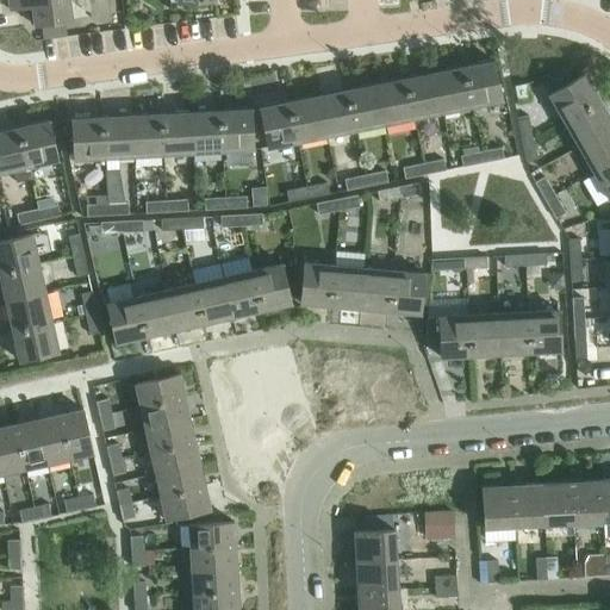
[(69,0),(7,0),(10,11),(31,7),(33,25),(73,20),(69,0)]
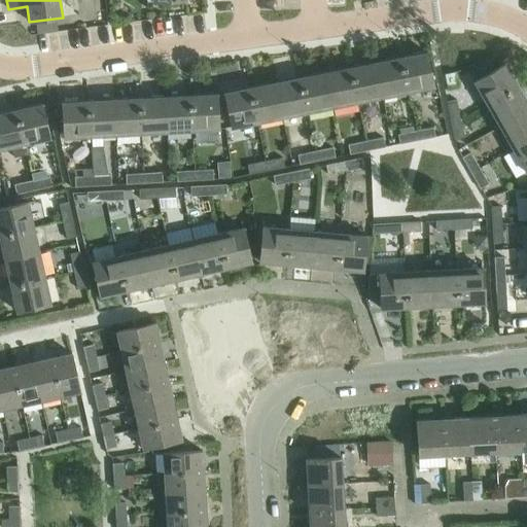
[(426,53),(400,58),(408,93),(433,88),(426,53)]
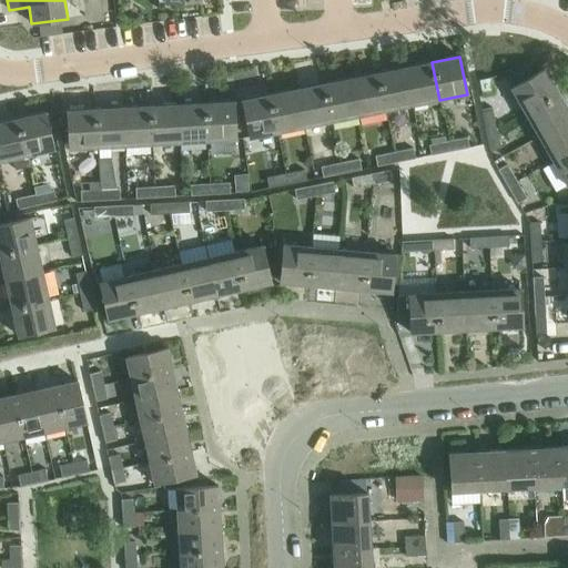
[(432,62),(405,68),(412,105),(439,100),(432,62)]
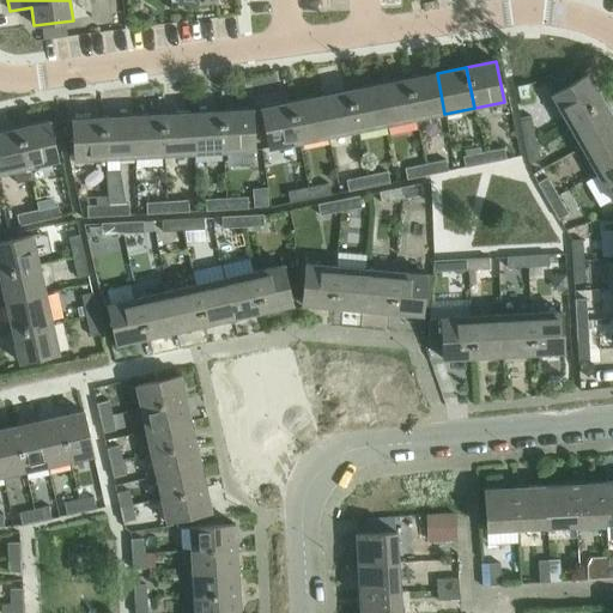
[(437,73),(407,79),(416,119),(444,114),(437,73)]
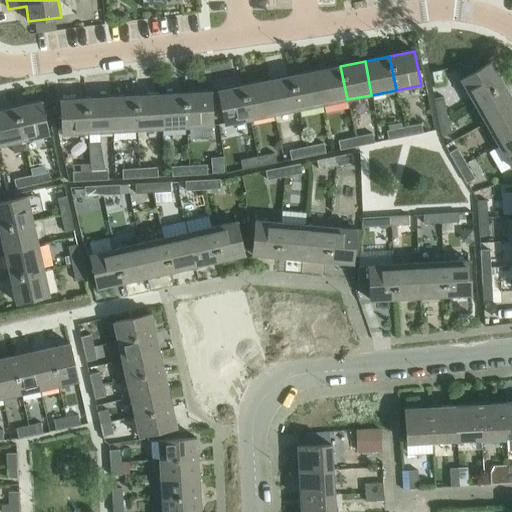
[(460,79),(473,102),(503,84),(490,62),(460,79)]
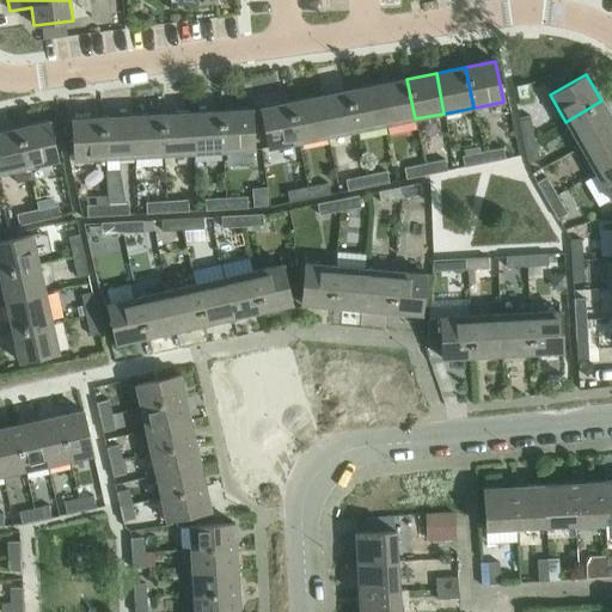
[(407,79),(378,85),(386,124),(415,118),(407,79)]
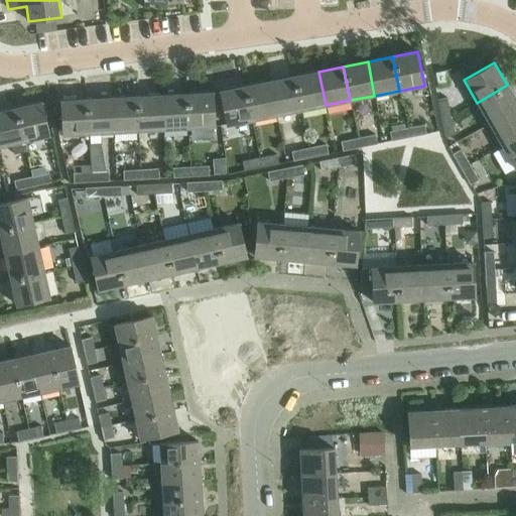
[(318,72),(294,77),(300,110),(326,105),(318,72)]
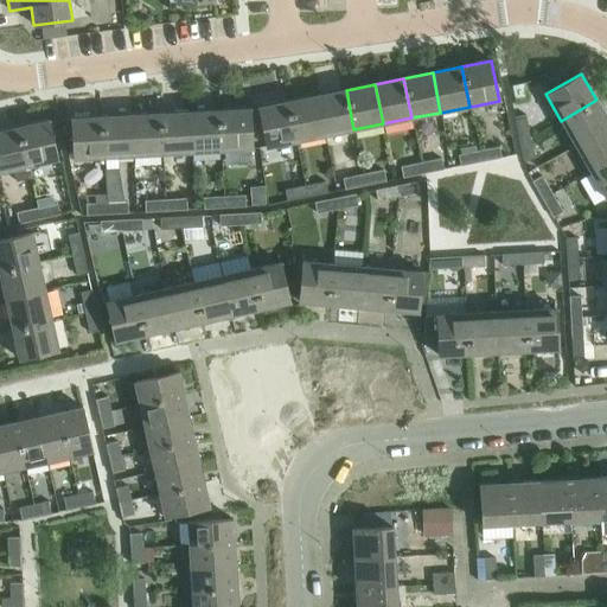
[(525,97),(523,84),(512,87),(516,100),(525,97)]
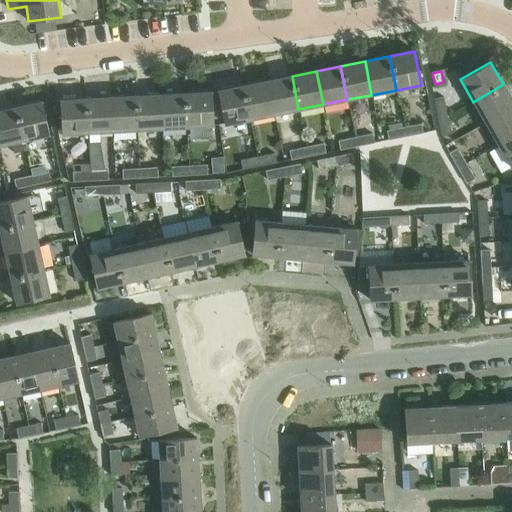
[(292,76),(267,81),(274,114),(298,109),(292,76)]
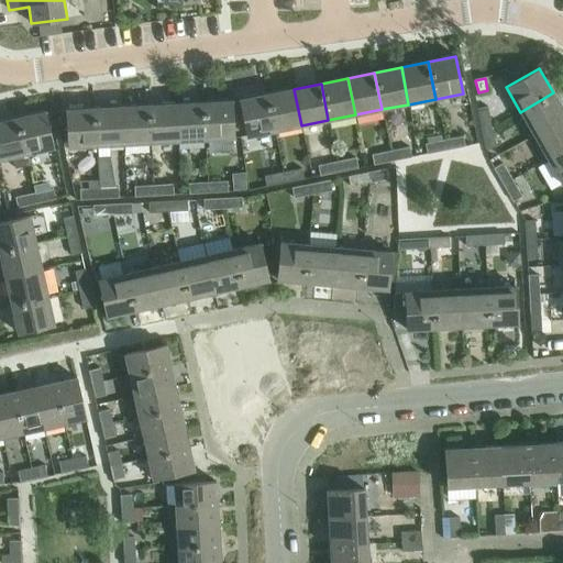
[(294,89),(267,95),(275,131),(301,125),(294,89)]
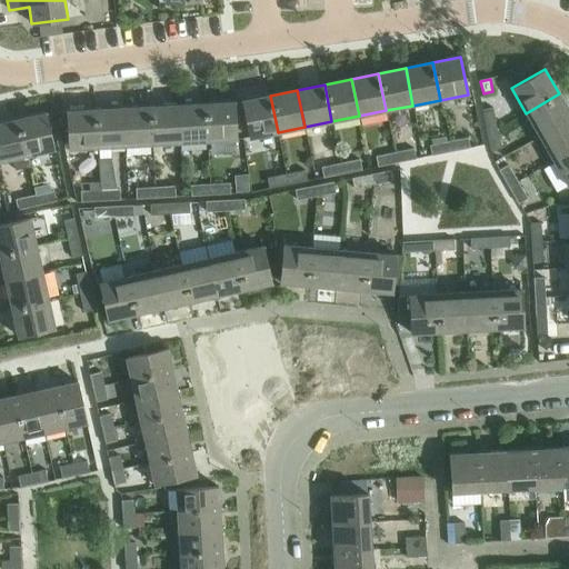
[(568,111),(559,93),(526,113),(539,137),(568,119),(568,111)]
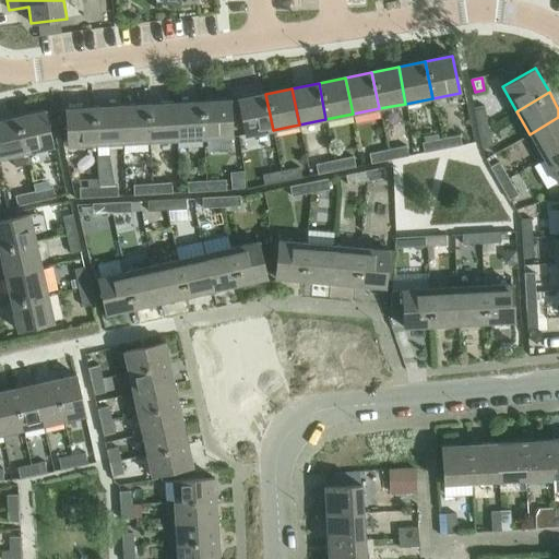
[(273,130),(265,94),(238,99),(245,135),(273,130)]
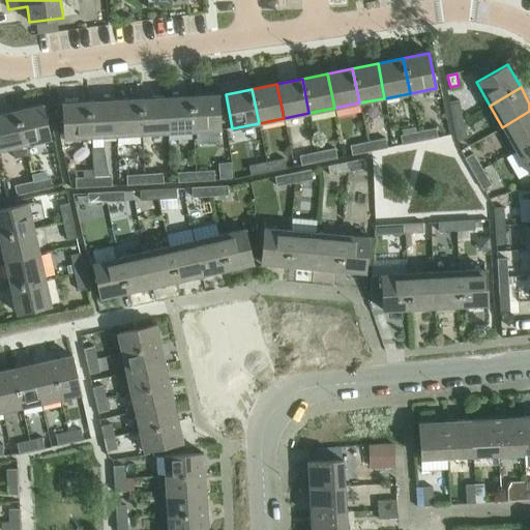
[(217,95),(192,96),(194,131),(219,130),(217,95)]
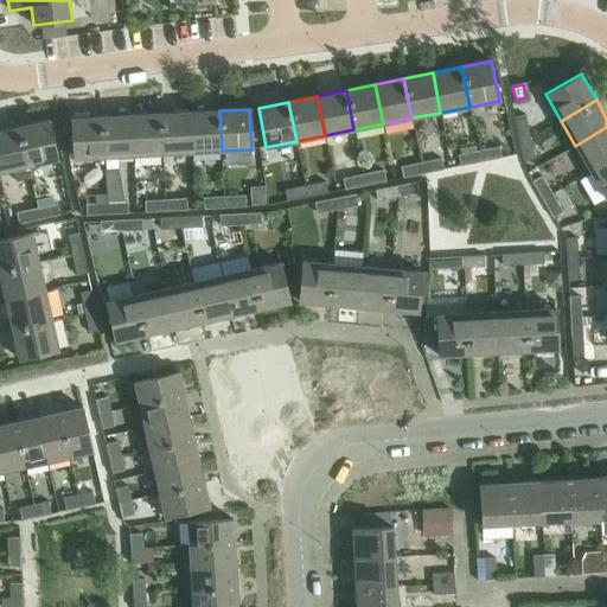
[(219,110),(190,112),(192,153),(222,151),(219,110)]
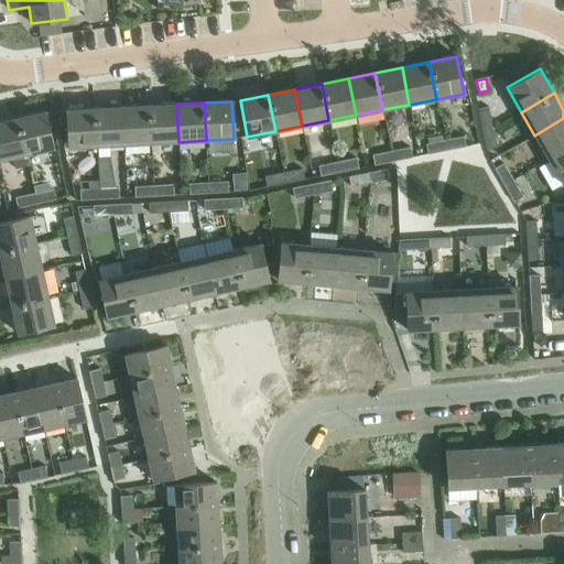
[(176,104),(149,106),(151,143),(179,142),(176,104)]
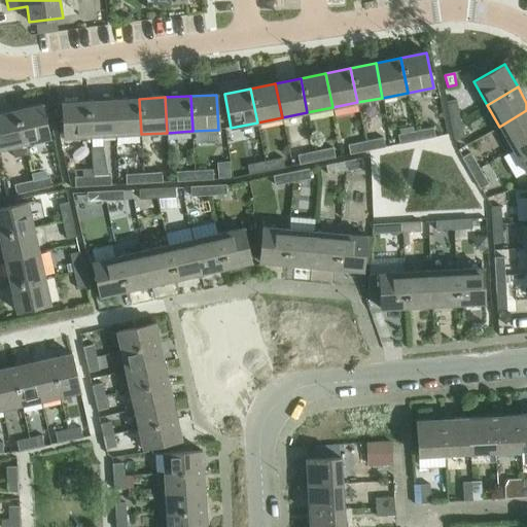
[(139,99),(113,100),(115,135),(141,134),(139,99)]
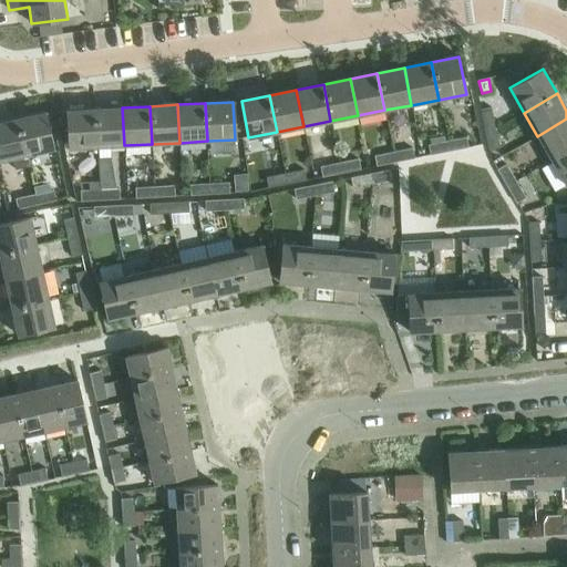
[(122,107),(94,110),(96,147),(124,145),(122,107)]
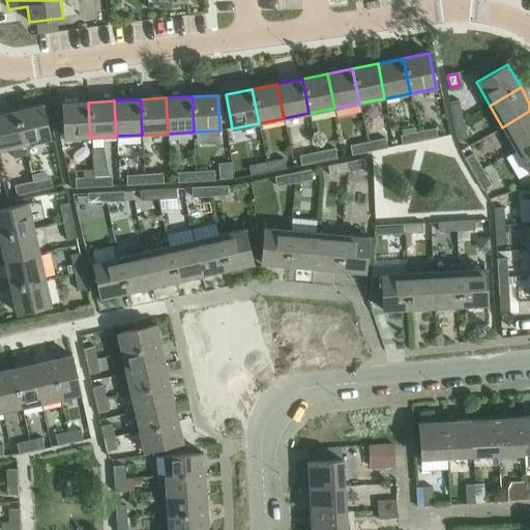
[(90,138),(88,102),(62,104),(64,139),(90,138)]
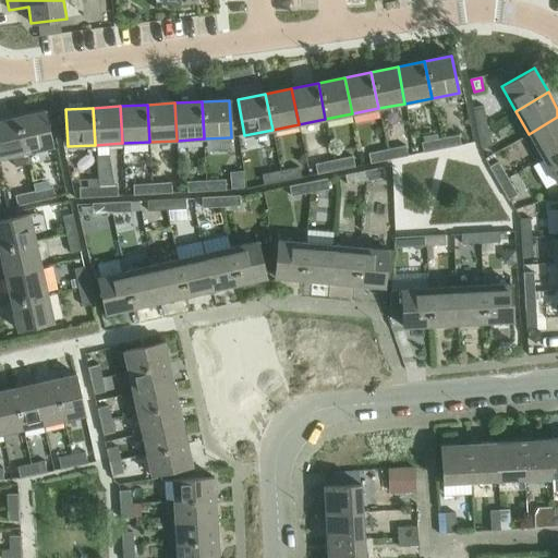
[(473,110),(477,129),(488,126),(484,108),(473,110)]
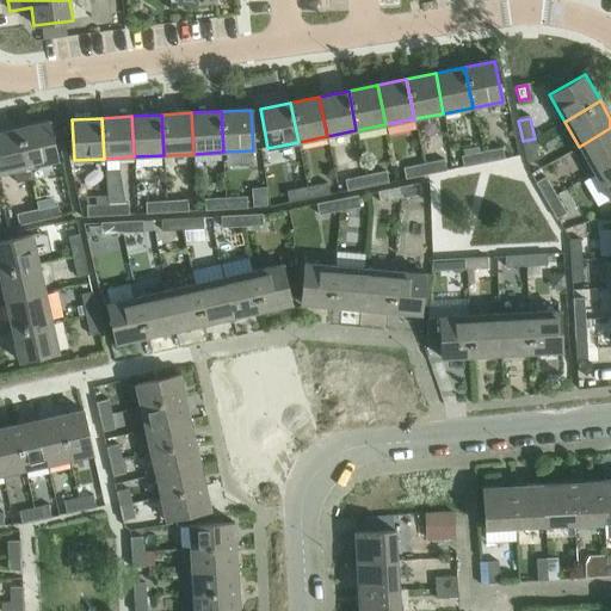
[(49,121),(19,128),(28,167),(57,161),(49,121)]
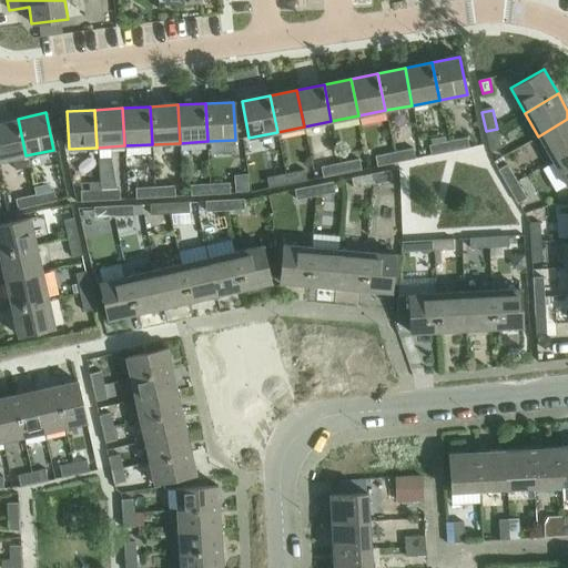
[(18,119),(0,122),(0,161),(26,155),(18,119)]
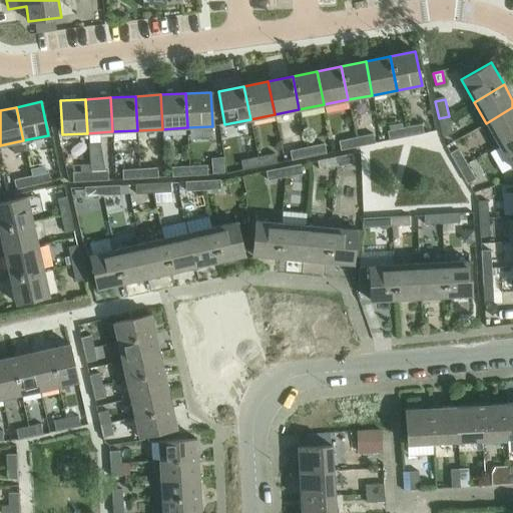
[(512,107),(486,123),(499,145),(512,136),(512,107)]
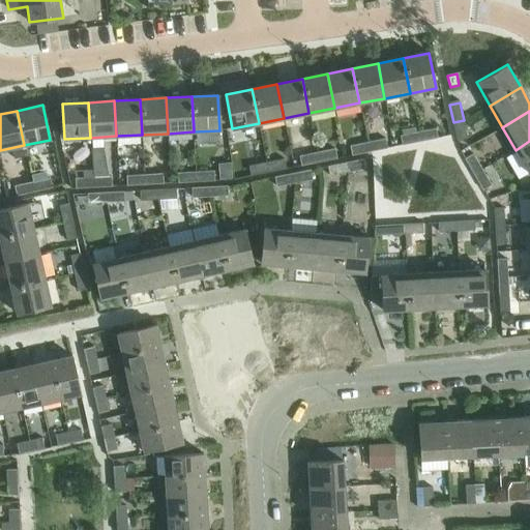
[(464,120),(453,122),(457,141),(467,139),(464,120)]
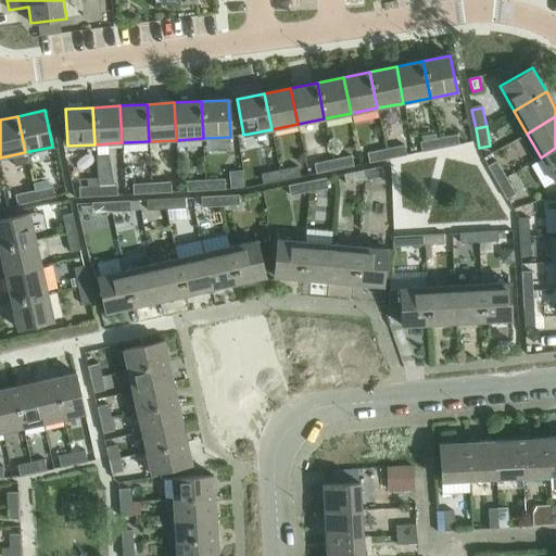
[(457,134),(438,137),(440,149),(459,144),(457,134)]
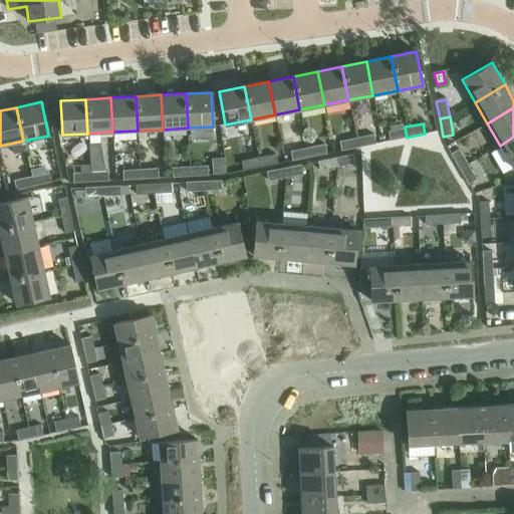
[(407,138),(405,126),(388,131),(390,141),(407,138)]
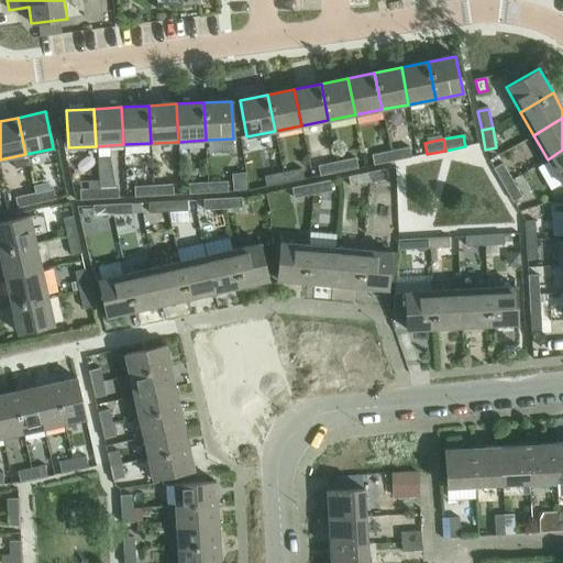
[(409,146),(389,150),(393,161),(411,157),(409,146)]
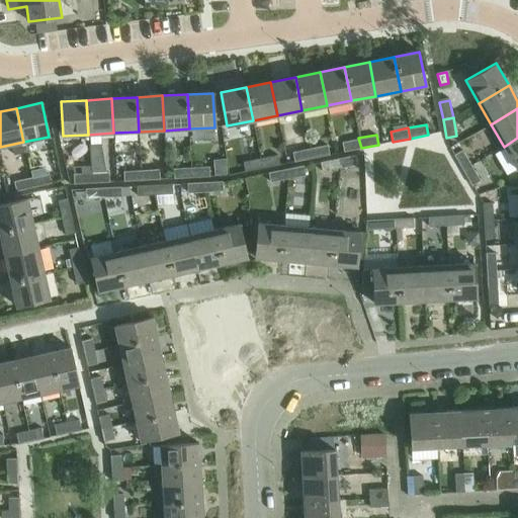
[(361,148),(358,138),(342,141),(344,152),(361,148)]
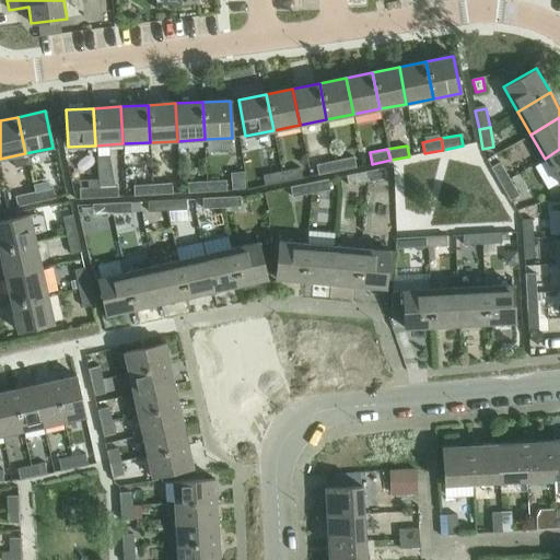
[(559,149),(545,159),(559,183),(559,182),(559,149)]
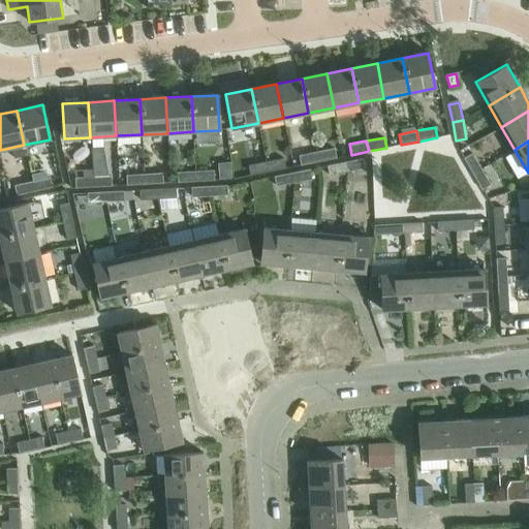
[(334,147),(316,151),(318,161),(336,158),(334,147)]
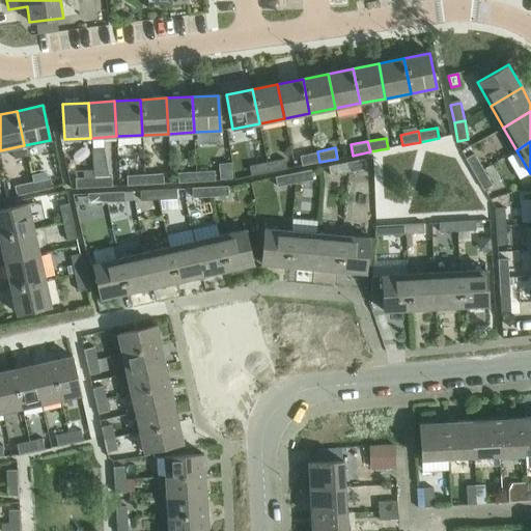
[(319,162),(317,151),(300,155),(302,165),(319,162)]
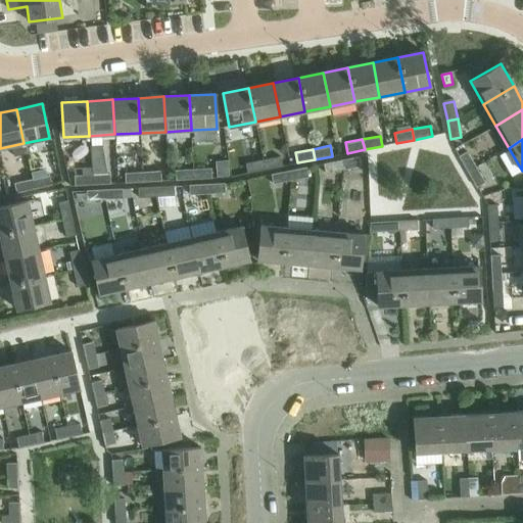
[(459,156),(467,172),(476,167),(467,151),(459,156)]
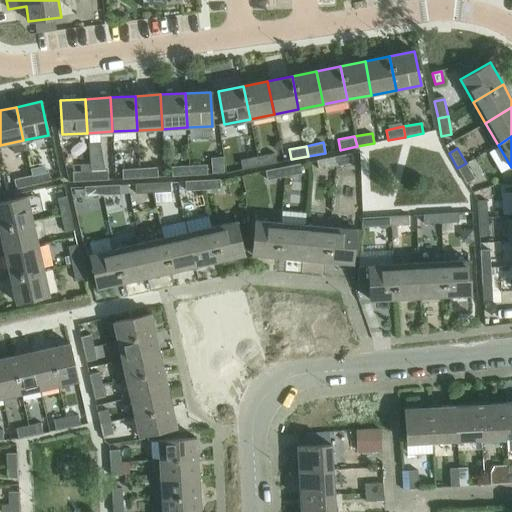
[(274,152),(257,156),(259,166),(276,162),(274,152)]
